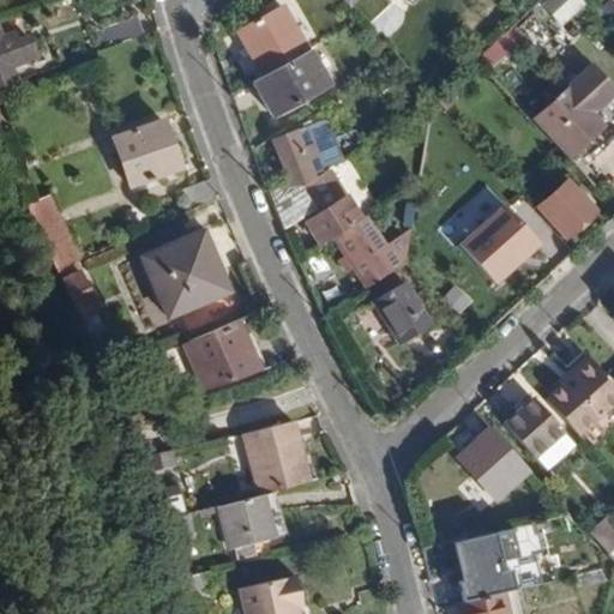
[(579,0),(559,0),(545,14),(559,29),(583,2),(579,0)]
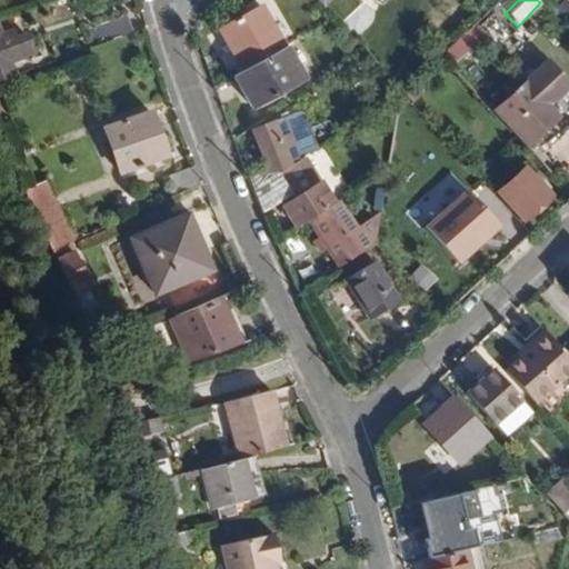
[(243,68),(283,45),(261,3),(219,27),(243,68)]
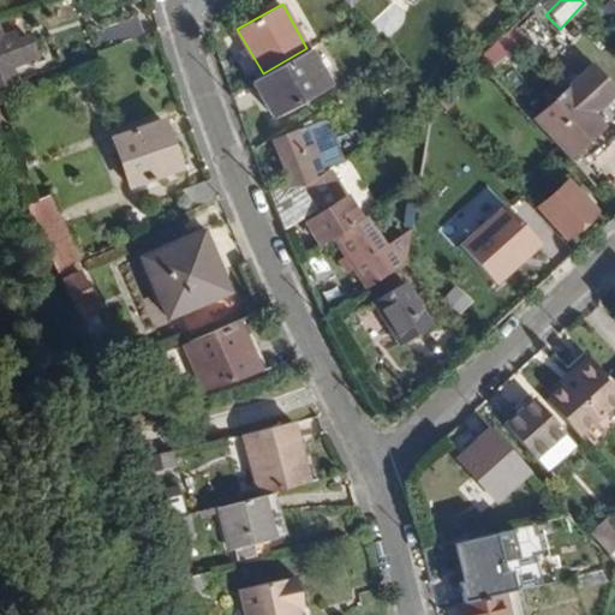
[(147,33),(139,12),(108,23),(115,43),(147,33)]
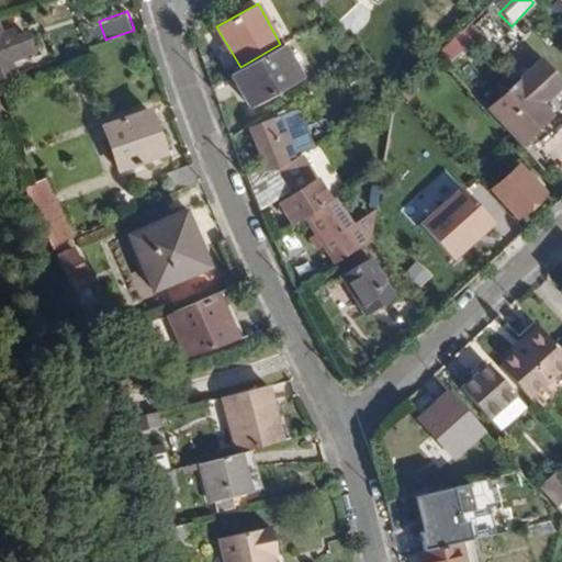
[(505,36),(479,14),(469,24),(493,46),(505,36)]
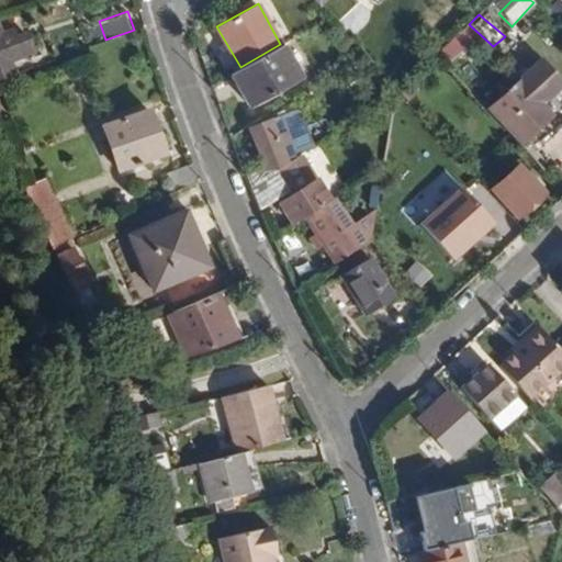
[(33,49),(26,32),(17,36),(13,27),(2,31),(0,25),(0,77),(17,72),(11,58),(33,49)]
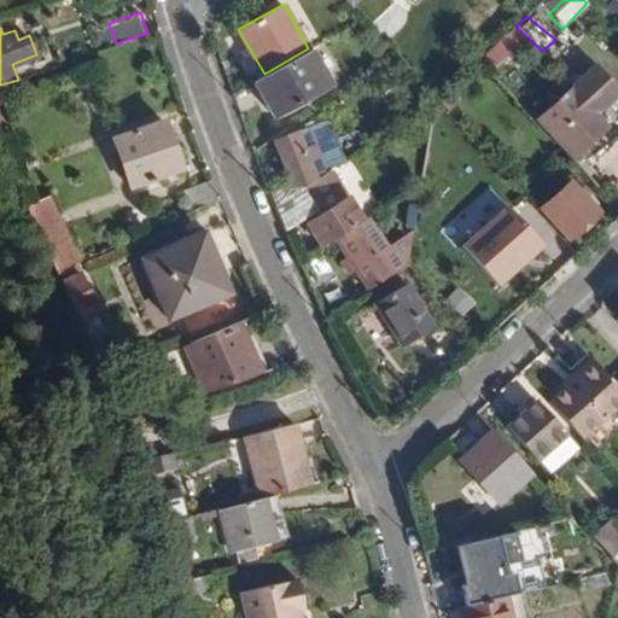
[(330,83),(310,46),(308,48),(264,74),(254,80),(274,116),(330,83)]
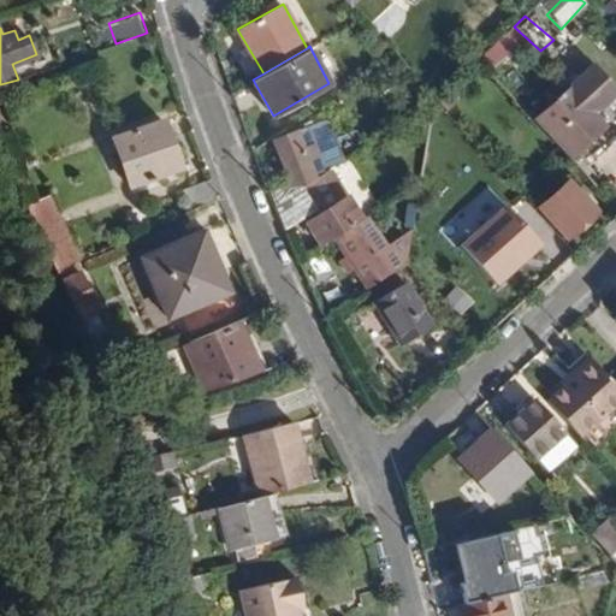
[(573,158),(605,128),(593,114),(615,95),(615,84),(598,65),(570,89),(568,87),(534,117),(573,158)]
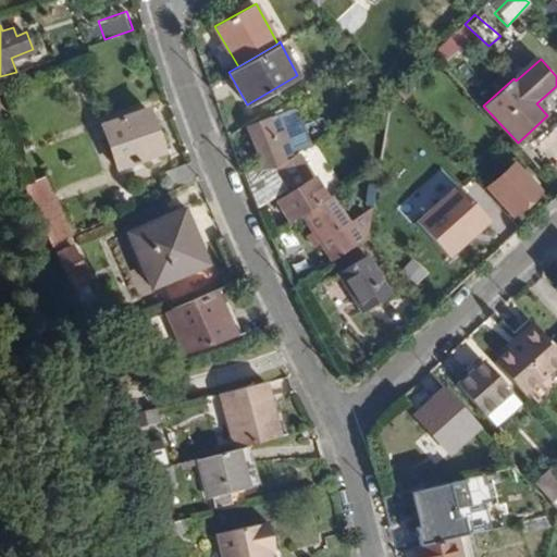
[(528,156),(556,128),(556,86),(536,103),(547,115),(518,143),(517,145),(528,156)]
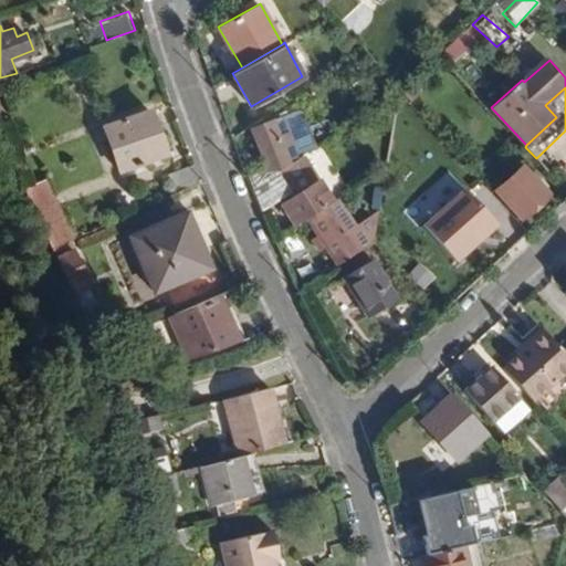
[(167,154),(152,107),(105,123),(121,171),(167,154)]
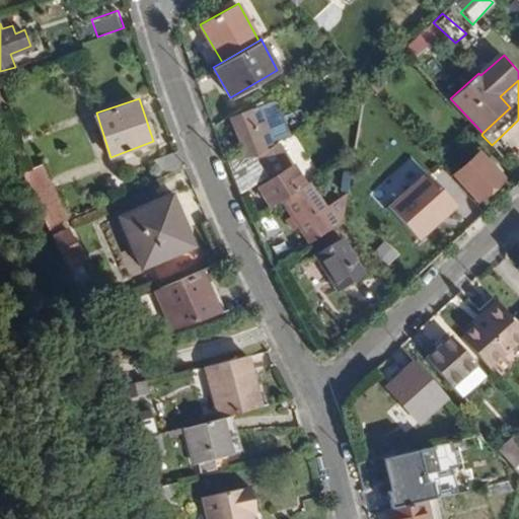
[(242,121),(236,105),(214,116),(229,149),(210,157),(215,168),(238,158),(235,151),(252,144),(247,134),(256,130),(250,117),(242,121)]
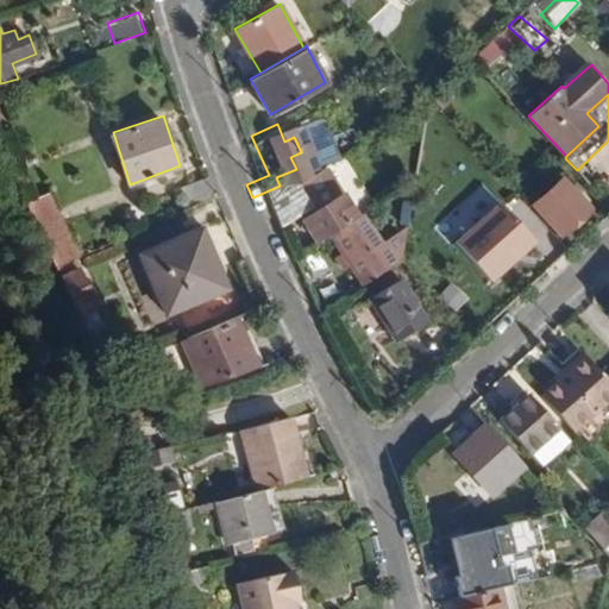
[(343,217),(314,169),(280,186),(252,198),(267,226),(290,209),(294,215),(288,220),(301,242),(316,233),(343,217)]
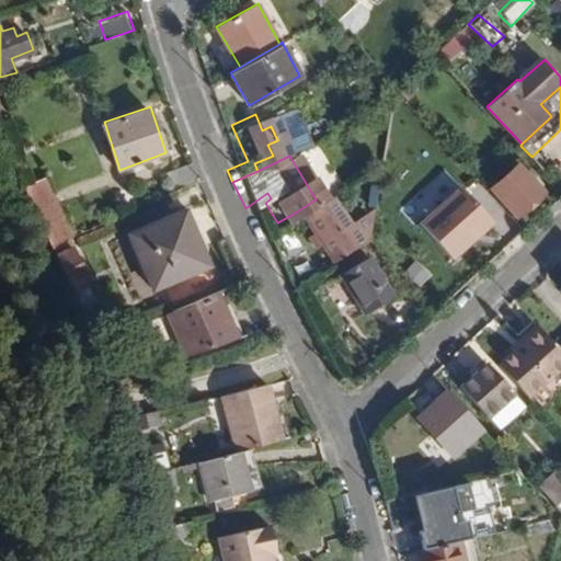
[(199,179),(193,160),(164,171),(172,191),(199,179)]
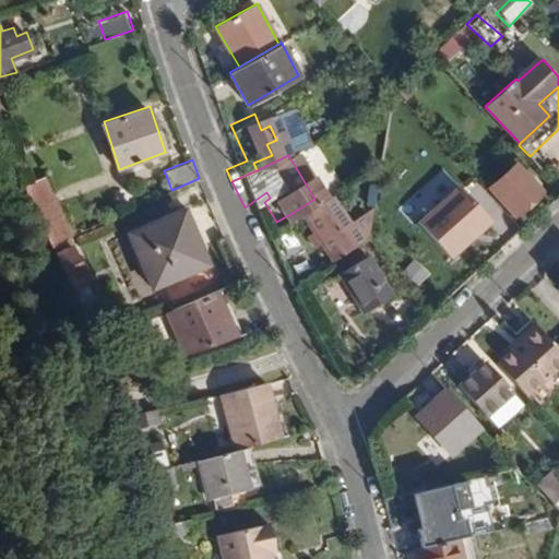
[(528,191),(503,164),(476,188),(501,216),(528,191)]
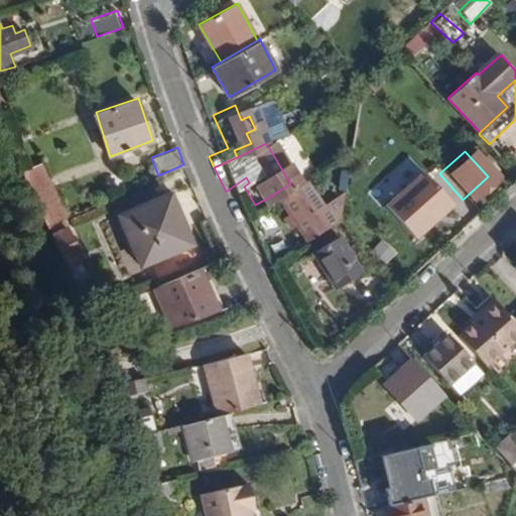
[(69,215),(43,161),(23,170),(48,224),(63,217),(69,215)]
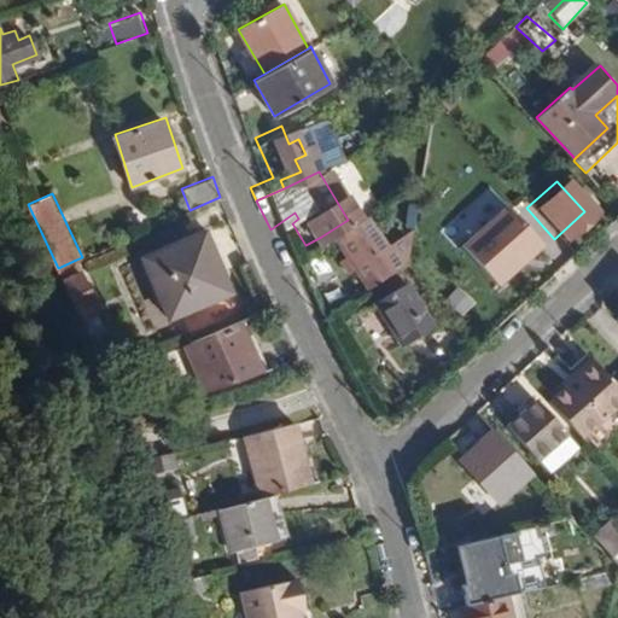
[(454,243),(495,287),(541,245),(500,199),(454,243)]
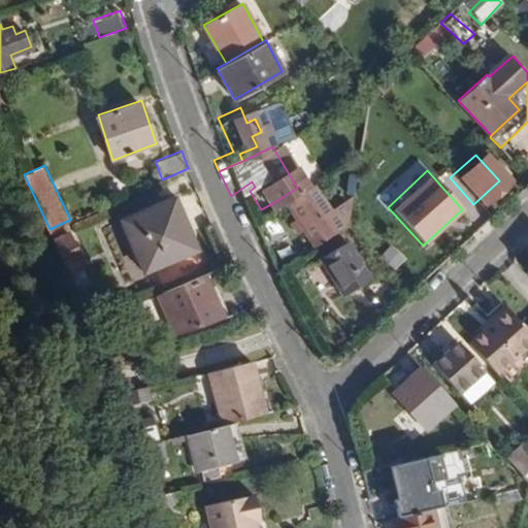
[(277,207),(305,191),(301,185),(297,188),(274,202),(277,207)]
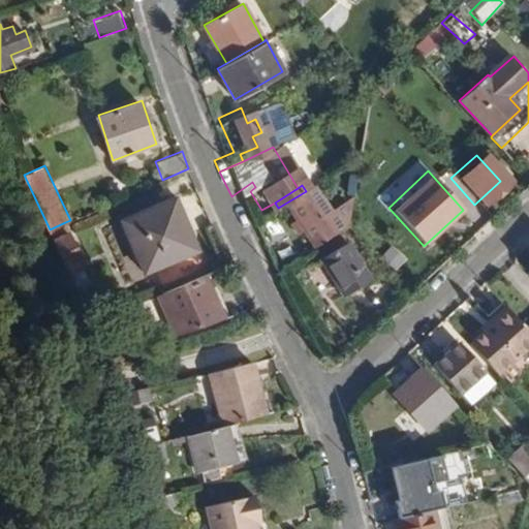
[(336,225),(342,199),(320,213),(306,191),(278,208),(285,219),(293,230),(304,246),(336,225)]
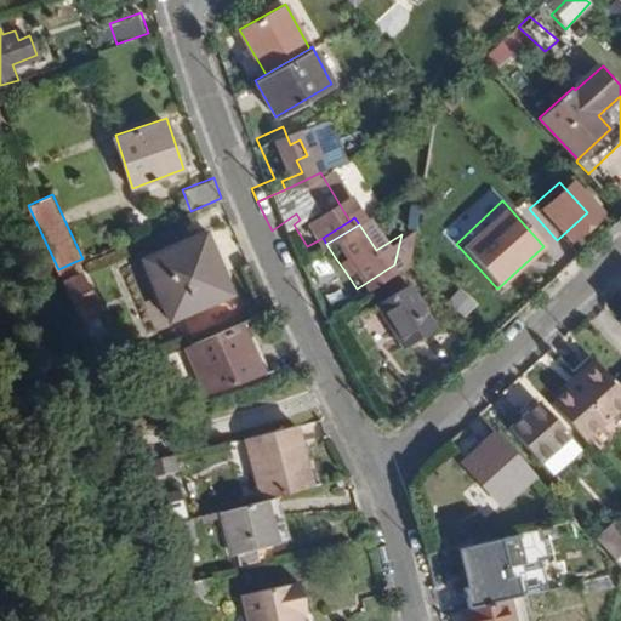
[(237,290),(210,228),(143,256),(170,319),(237,290)]
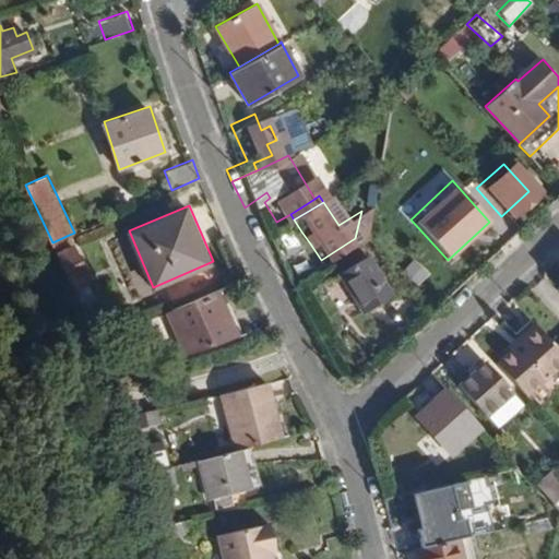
[(310,244),(301,232),(294,237),(300,249),(310,244)]
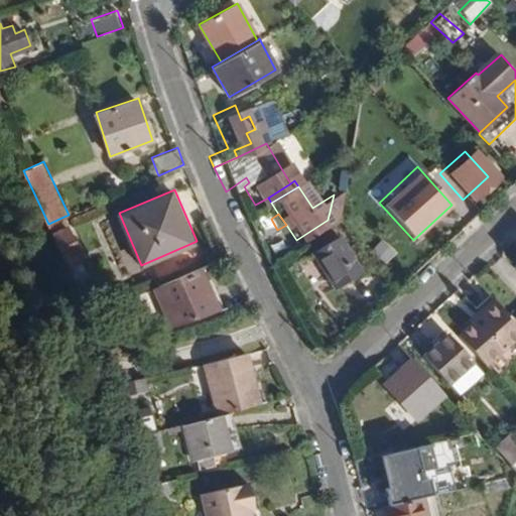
[(82,254),(63,217),(48,224),(71,267),(79,263),(76,256),(82,254)]
